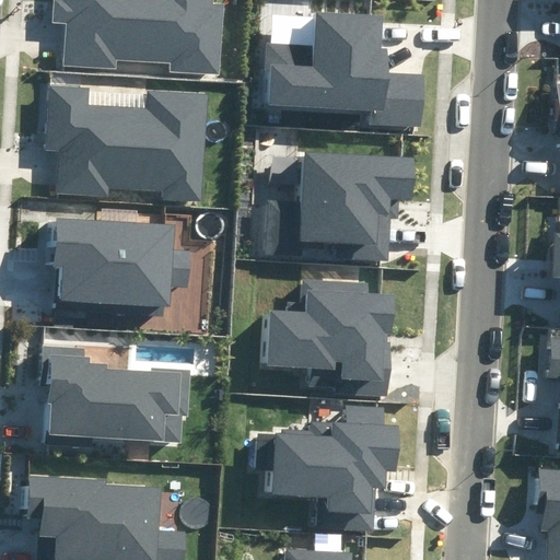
[(170,72),(221,74),(224,3),(214,2),(213,0),(53,0),(53,23),(68,24),(66,67),(115,70),(116,59),(170,62),(170,72)]
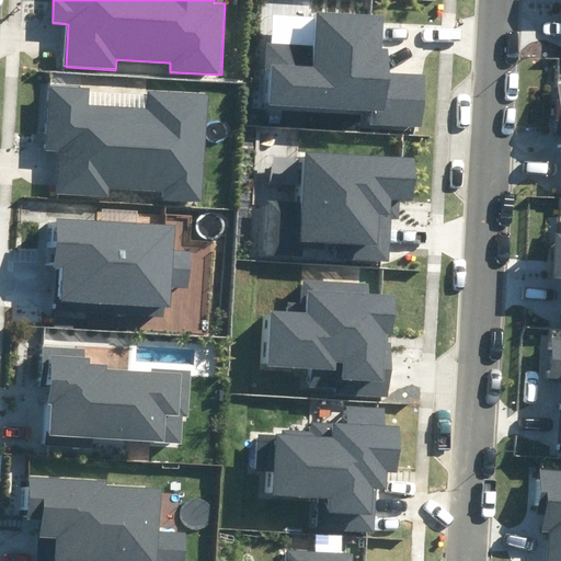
[(367,125),(423,127),(425,75),(388,72),(389,48),(380,47),(381,15),(319,12),(317,47),(268,45),(266,106),(367,111),(367,125)]
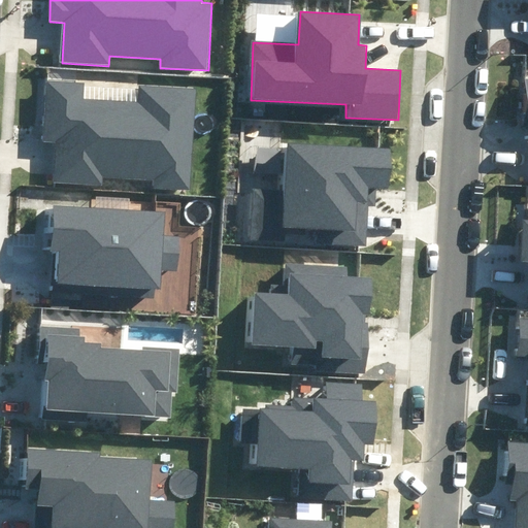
[(152,187),(189,189),(194,89),(139,86),(138,101),(84,99),(85,85),(45,83),(42,142),(56,142),(54,185),(102,187),(103,176),(152,179),(152,187)]
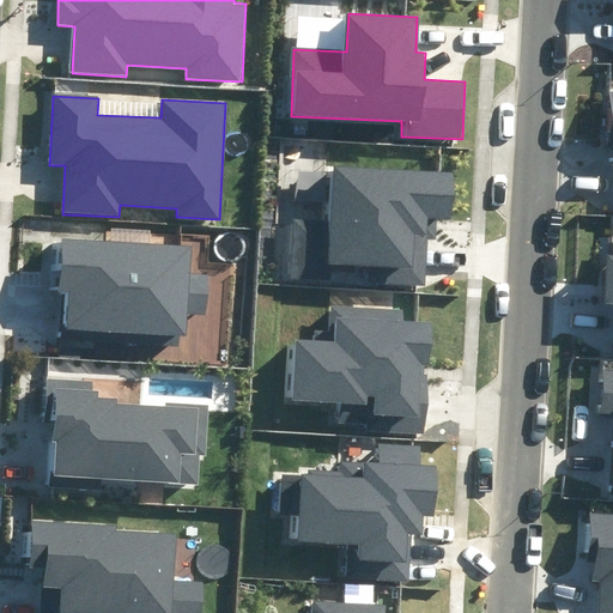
[(290,278),(425,286),(428,240),(435,240),(436,219),(451,220),(454,174),(332,167),(328,220),(293,219),(290,278)]
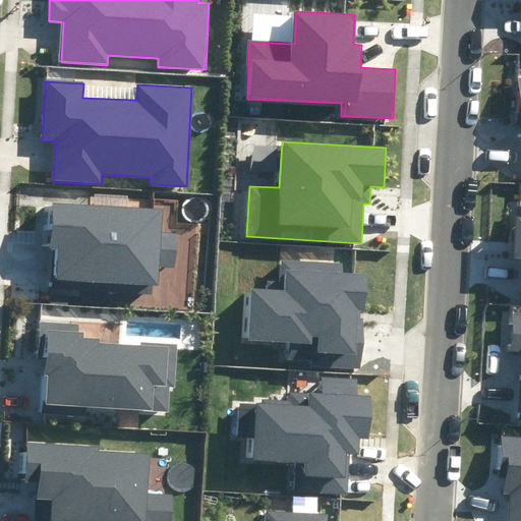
[(54,288),(152,295),(153,286),(159,286),(161,267),(173,268),(176,232),(162,231),(163,212),(53,203),(50,246),(57,247),(54,288)]
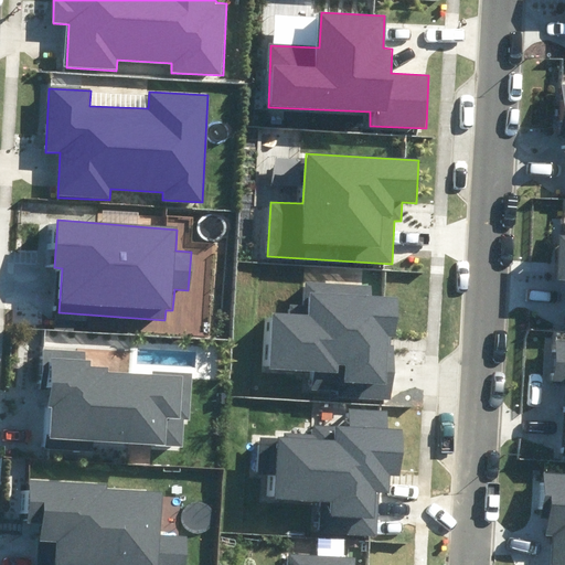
[(339,397),(392,400),(395,344),(388,344),(390,333),(395,334),(397,298),(372,296),(372,285),(304,281),(302,305),(291,304),(290,315),(270,313),(267,369),(319,372),(318,391),(340,392),(339,397)]
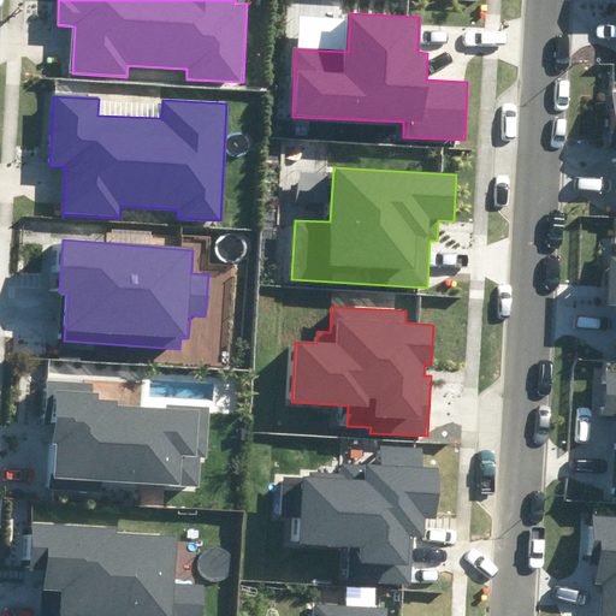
[(615,371),(605,371),(603,415),(615,415),(615,371)]
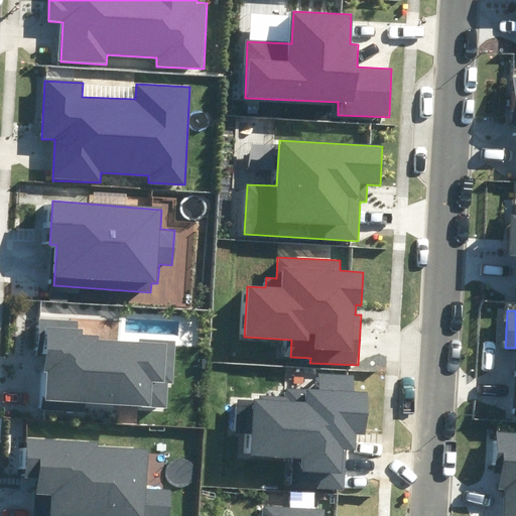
[(86,402),(167,407),(168,384),(174,384),(176,341),(139,339),(139,343),(99,341),(99,336),(84,336),(85,330),(78,329),(79,319),(39,317),(36,355),(44,355),(41,410),(85,412),(86,402)]
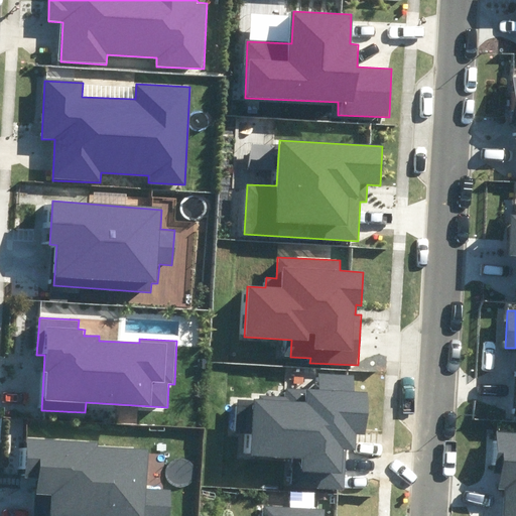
[(295,488),(345,490),(347,448),(358,448),(358,432),(366,433),(368,392),(353,392),(354,375),(320,374),(319,390),(286,389),(286,395),(260,394),(260,399),(238,398),(237,431),(252,432),(251,458),(296,460),(295,488)]
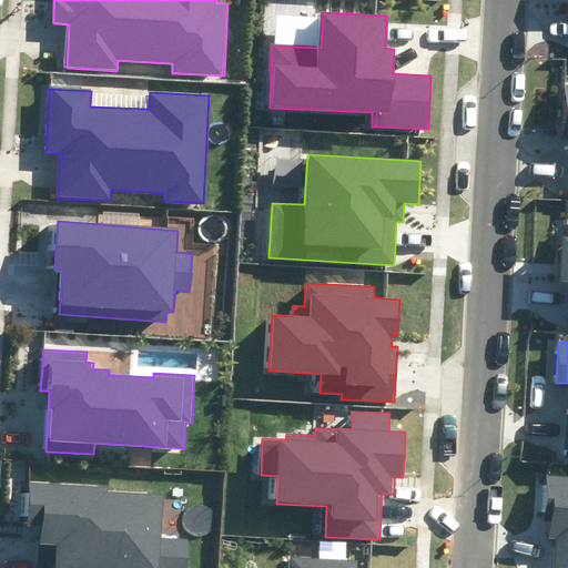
[(567,567),(567,477),(548,476),(546,513),(550,513),(549,538),(556,539),(554,567),(567,567)]
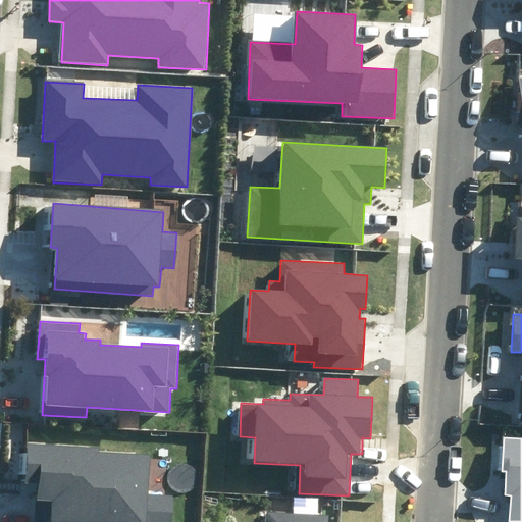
[(52,521),(171,521),(173,497),(150,494),(152,455),(99,452),(99,449),(29,445),(27,481),(38,482),(37,501),(53,502),(52,521)]
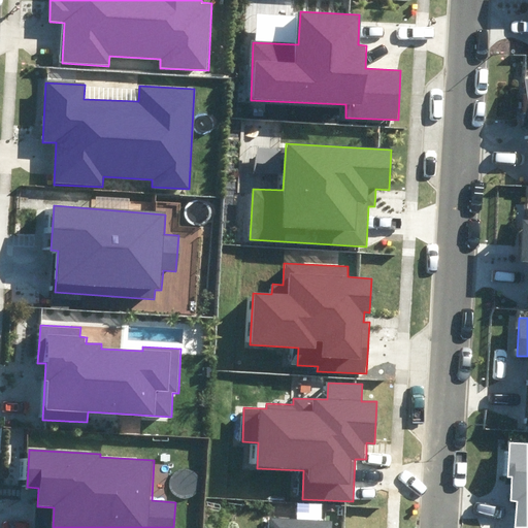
[(335,527),(336,521),(272,518),(271,527),(335,527)]
